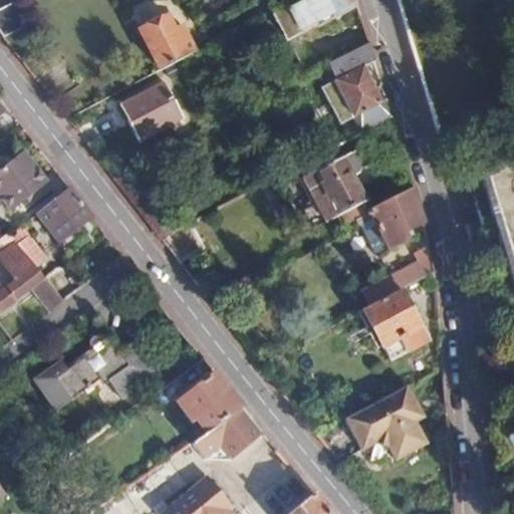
[(358,4),(356,0),(292,0),(269,12),(285,40),(315,26),(312,19),(336,6),(340,13),(358,4)]
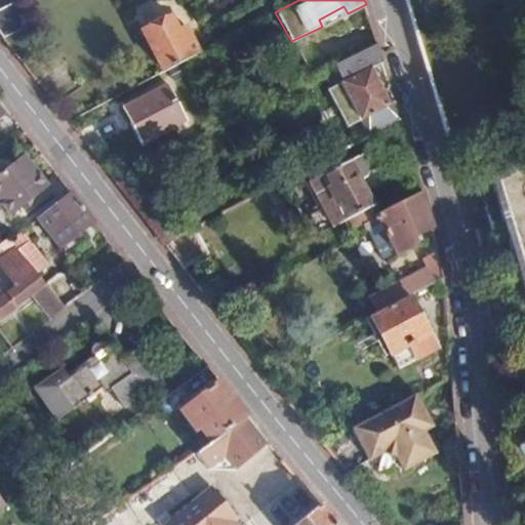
[(28,28),(22,15),(0,27),(0,35),(4,41),(28,28)]
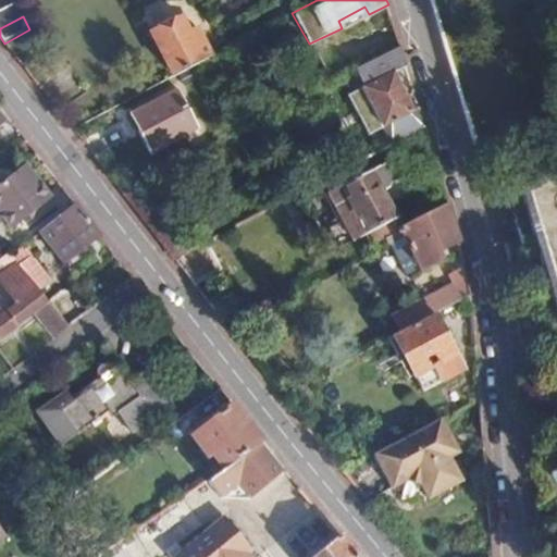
[(178,19),(149,33),(172,77),(188,69),(195,64),(210,57),(196,28),(187,33),(178,19)]
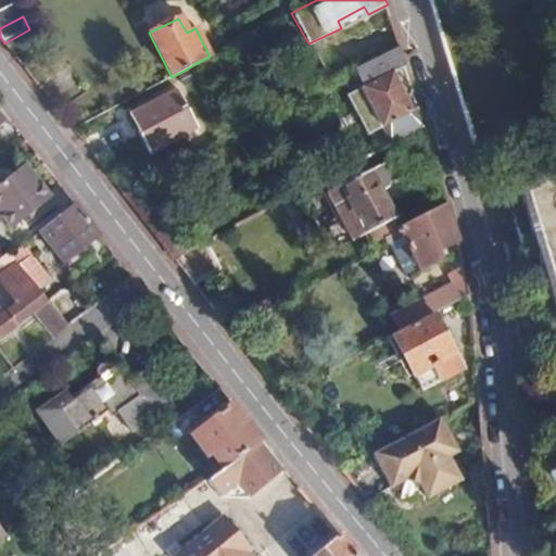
[(401,47),(356,71),(364,85),(344,95),(365,135),(380,127),(413,110),(393,74),(406,67),(401,47)]
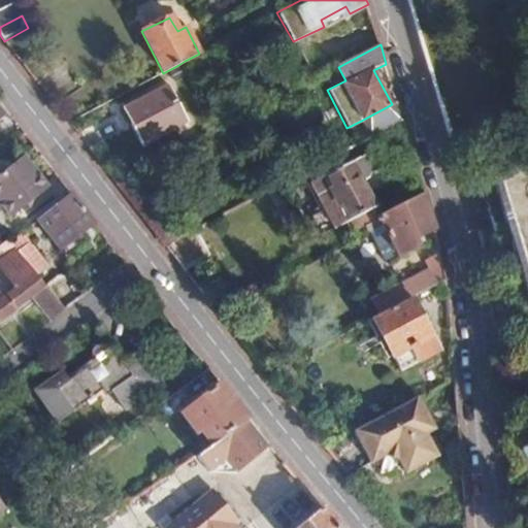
[(166,88),(121,111),(140,147),(185,124),(166,88)]
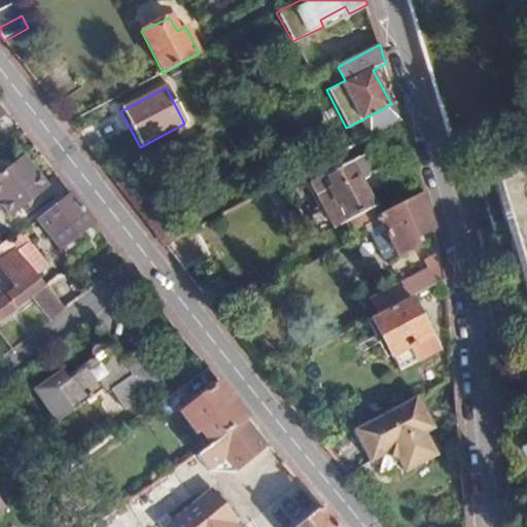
[(396,101),(391,104),(360,120),(370,137),(401,119),(396,101)]
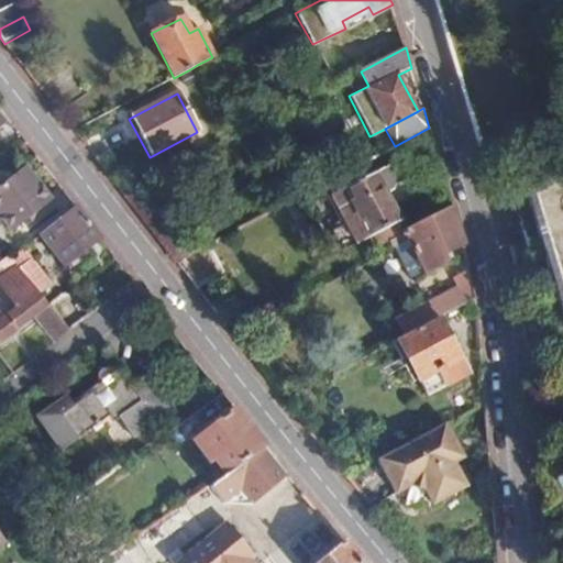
[(375,173),(343,189),(355,213),(344,220),(356,243),(400,219),(385,190),(414,175),(405,157),(375,173)]
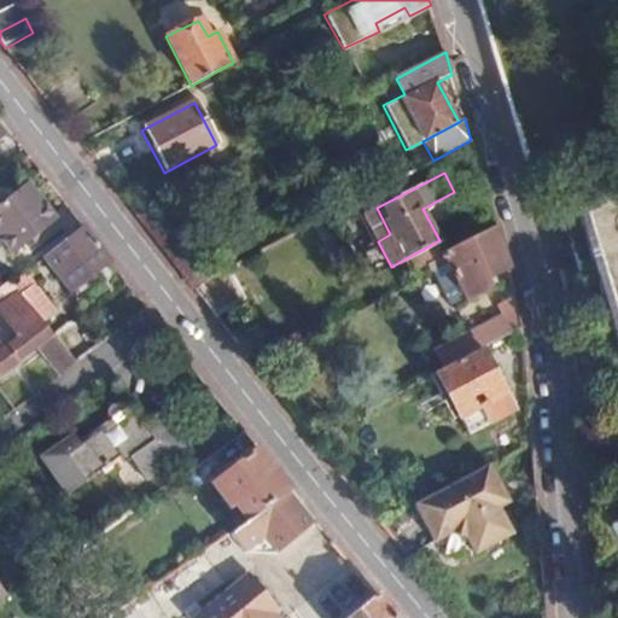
[(0,257),(45,223),(18,190),(0,204),(0,257)]
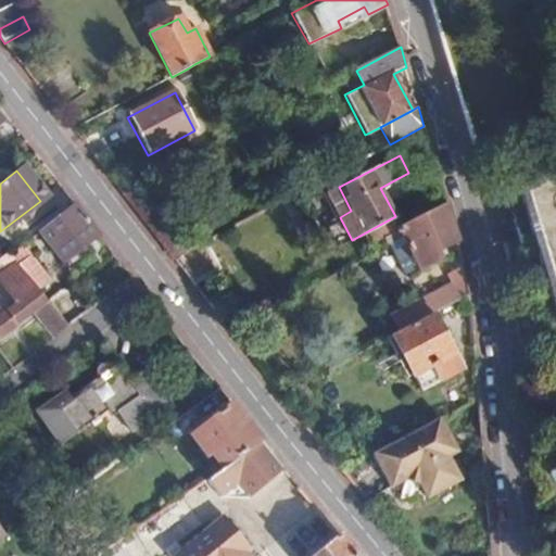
[(555,175),(525,185),(555,298),(555,175)]
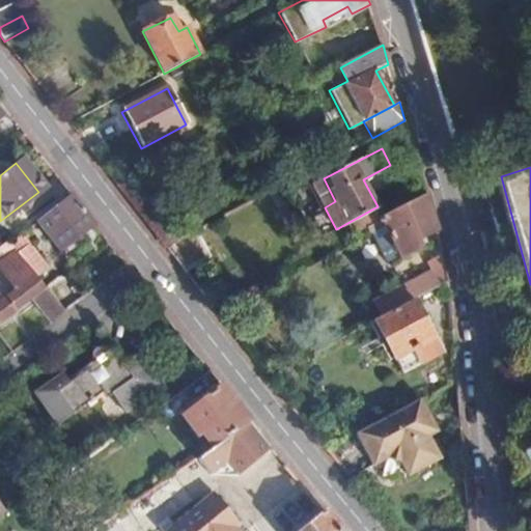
[(324,178),(312,184),(325,207),(335,201),(324,178)]
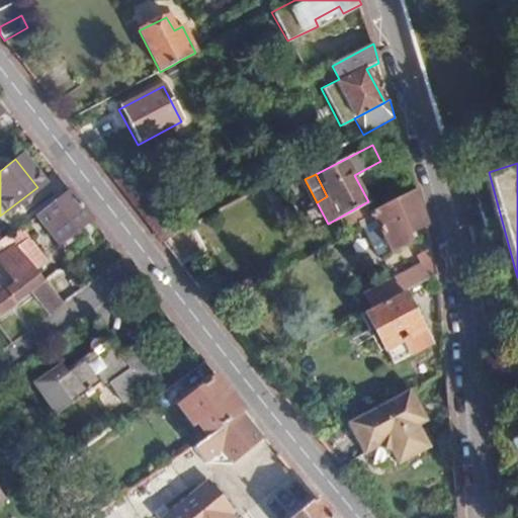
[(416,188),(371,211),(393,250),(413,240),(410,233),(427,224),(416,188)]
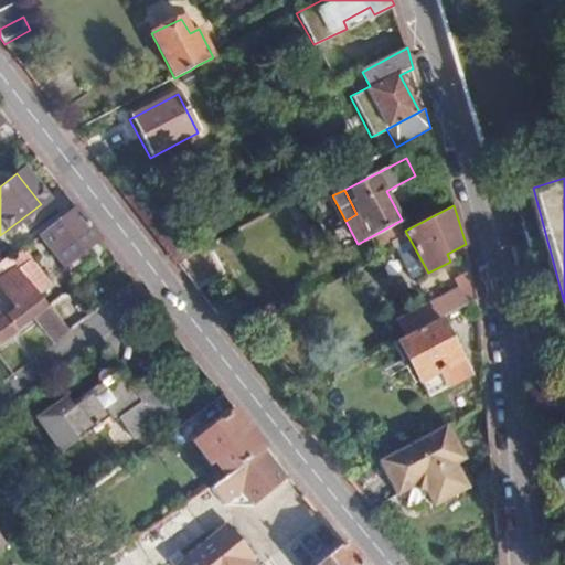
[(74,210),(36,238),(62,269),(98,241),(74,210)]
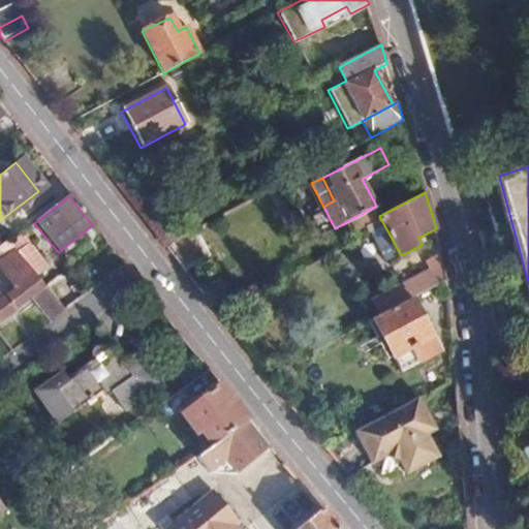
[(1,224),(0,224),(0,243),(5,240),(10,236),(1,224)]
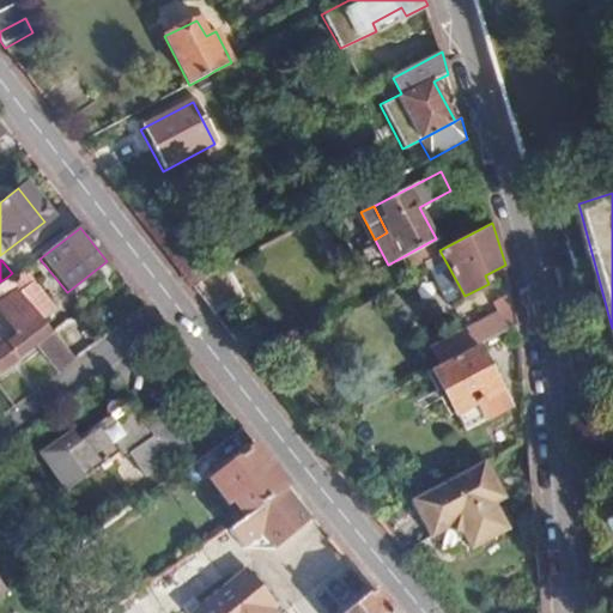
[(13,291),(0,301),(0,317),(13,335),(0,345),(0,370),(46,334),(34,319),(35,317),(13,291)]
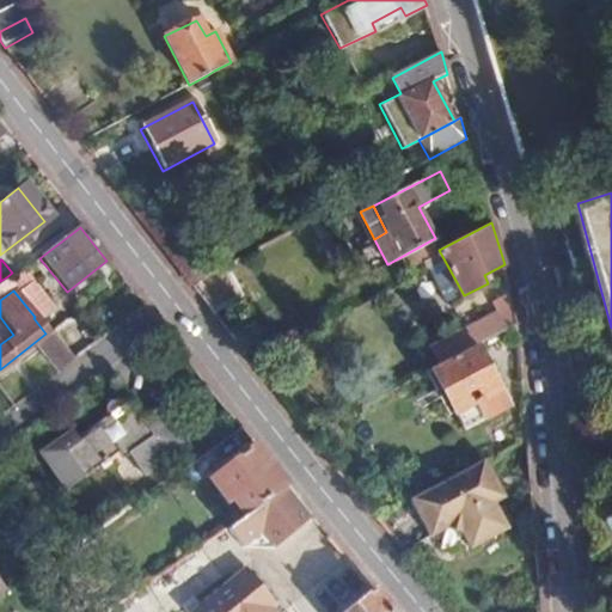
[(500,300),(506,313),(464,335),(461,331),(442,341),(452,359),(477,346),(516,324),(510,295),(500,300)]
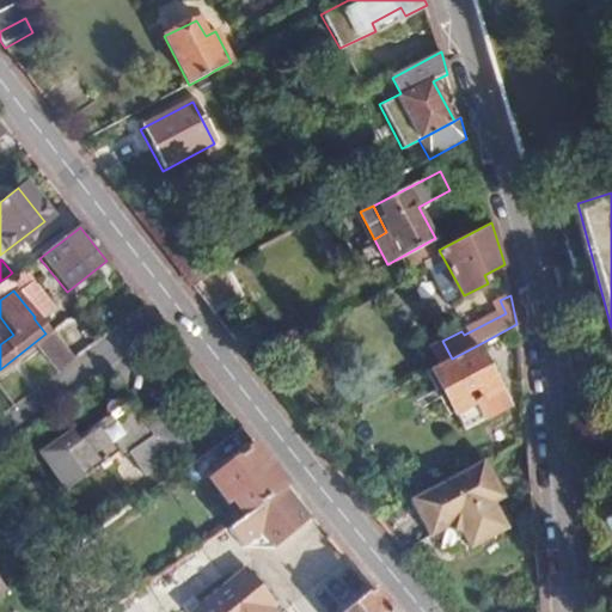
[(452,359),(430,369),(463,429),(509,405),(477,346),(452,359)]
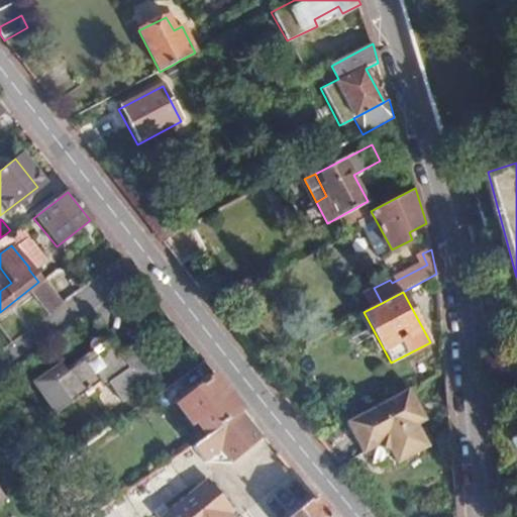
[(86,349),(88,353),(62,371),(57,365),(31,381),(47,403),(62,395),(69,404),(99,383),(109,384),(121,401),(159,376),(135,343),(119,354),(108,338),(101,343),(99,340),(96,339),(92,338),(89,339),(86,342),(85,345),(86,349)]
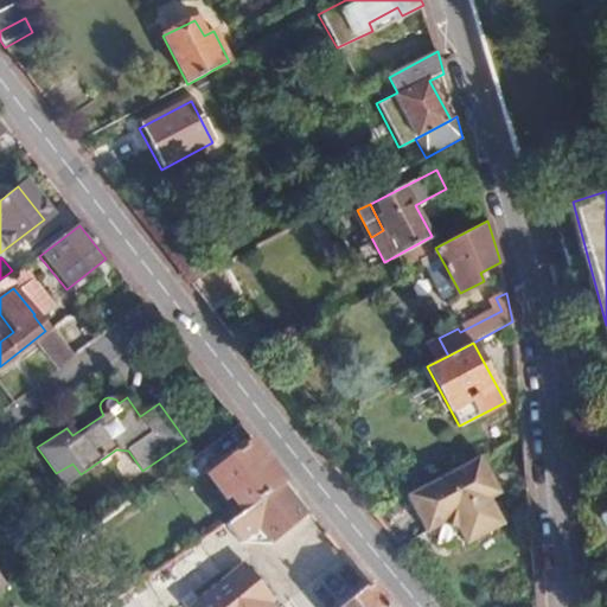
[(255,442),(240,423),(206,447),(222,466),(255,442)]
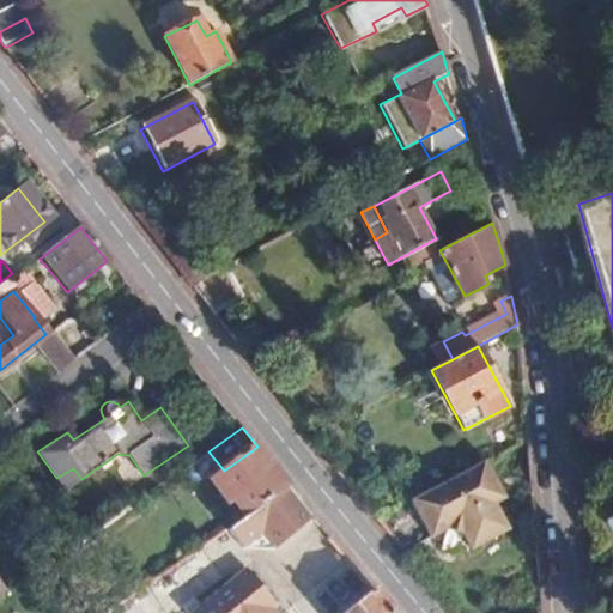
[(224,471),(211,479),(228,504),(232,502),(244,519),(290,487),(258,447),(224,471)]
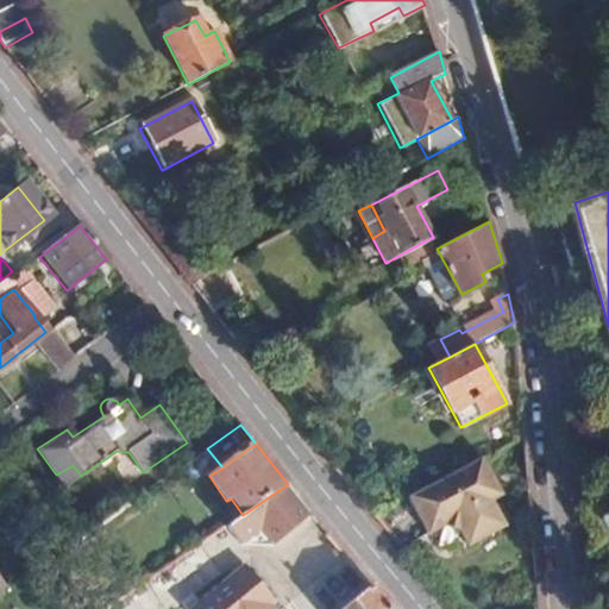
[(490,479),(478,458),(406,497),(426,534),(441,526),(457,531),(465,546),(502,526),(488,501),(479,484),(490,479)]
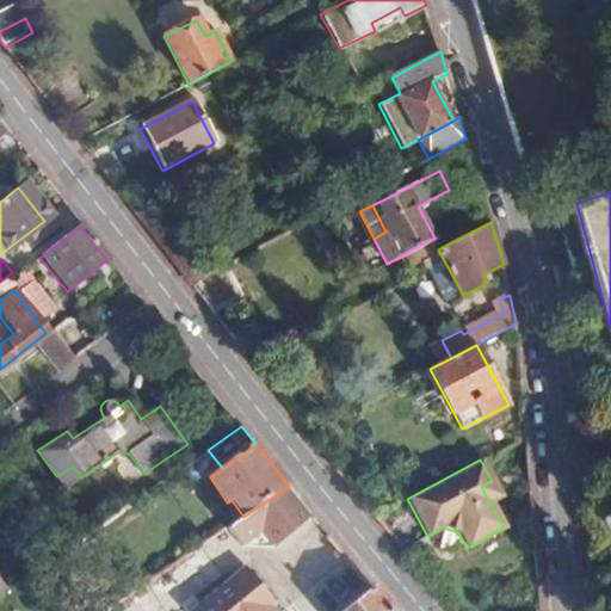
[(73,467),(56,476),(65,489),(81,477),(73,467)]
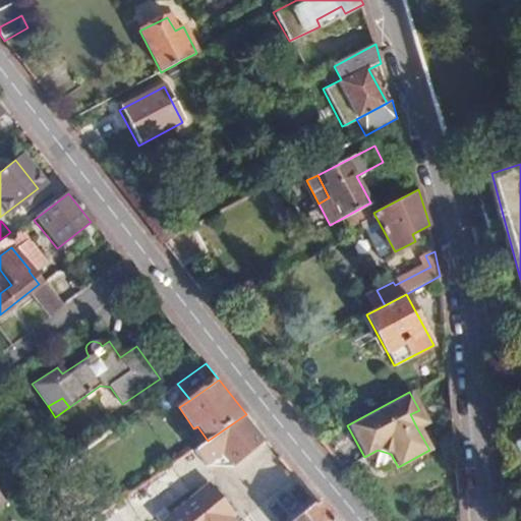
[(419,410),(410,414),(417,428),(426,423),(419,410)]
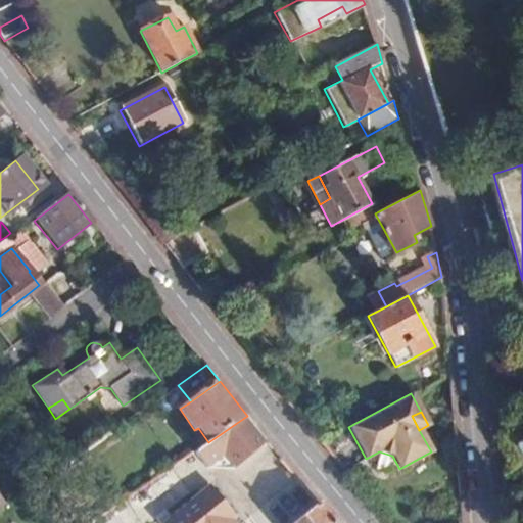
[(247,416),(208,442),(196,450),(207,468),(260,432),(247,416)]
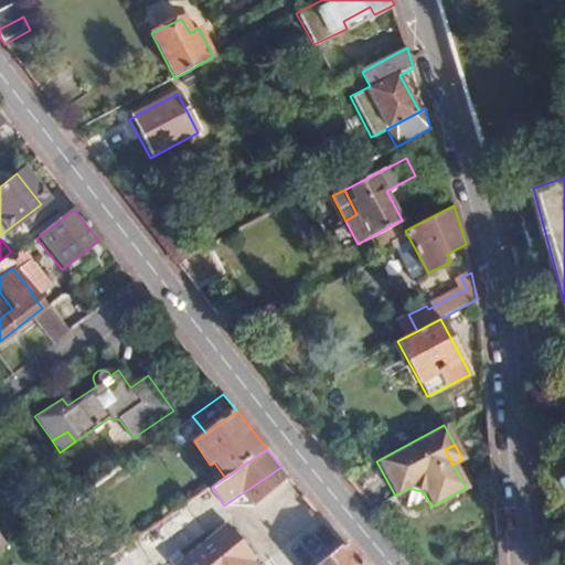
[(245,564),(244,563),(247,560),(253,555),(226,523),(176,564),(245,564)]
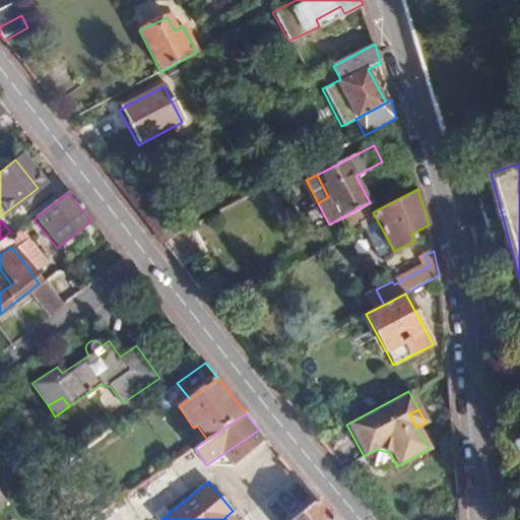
[(332,519),(315,499),(288,519),(332,519)]
